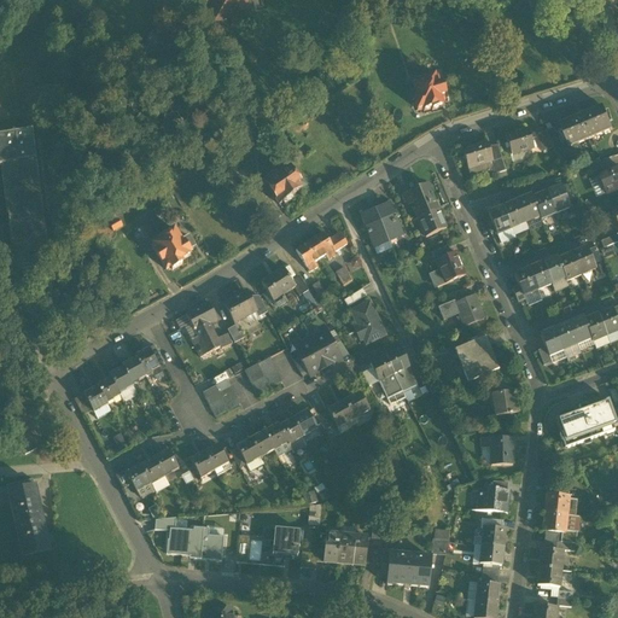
[(255,19),(251,3),(250,0),(205,0),(208,5),(210,4),(211,11),(213,11),(215,24),(231,22),(232,25),(250,22),(249,21),(255,19)]
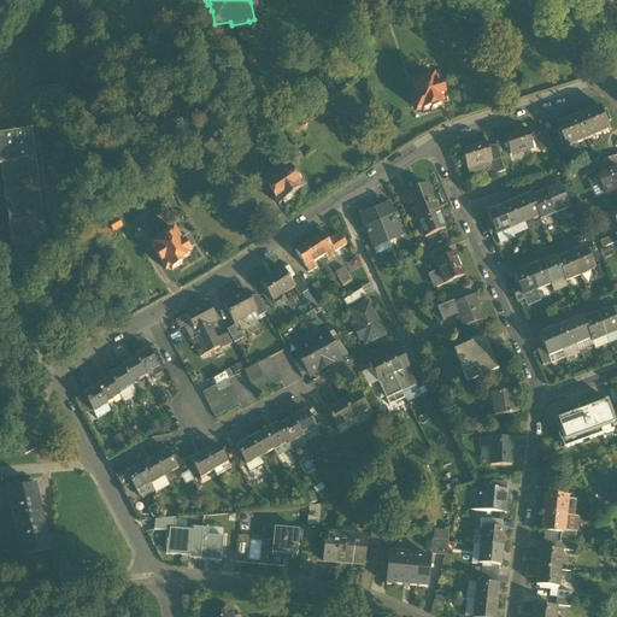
[(545,7),(547,13),(569,5),(568,3),(574,0),(539,0),(541,6),(545,7)]
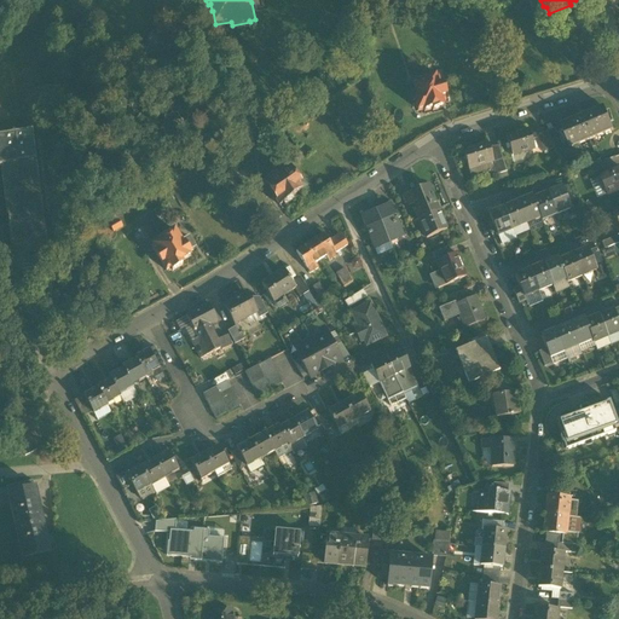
[(423,109),(424,111),(432,109),(433,110),(443,108),(441,103),(446,102),(445,97),(441,85),(441,86),(438,76),(435,77),(434,77),(423,80),(424,82),(414,86),(415,91),(409,93),(411,102),(415,100),(417,111),(423,109)]
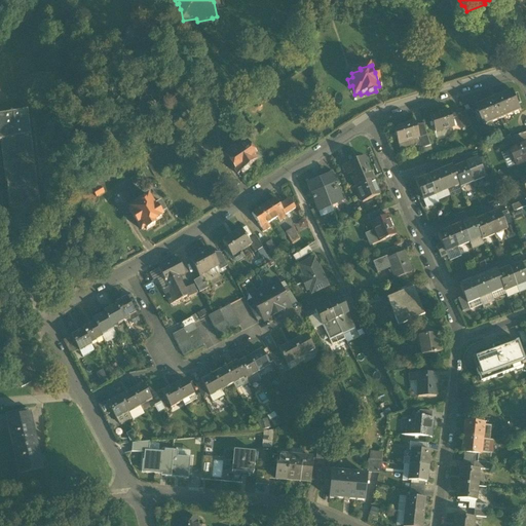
[(477,107),(484,125),(521,109),(514,91),(477,107)]
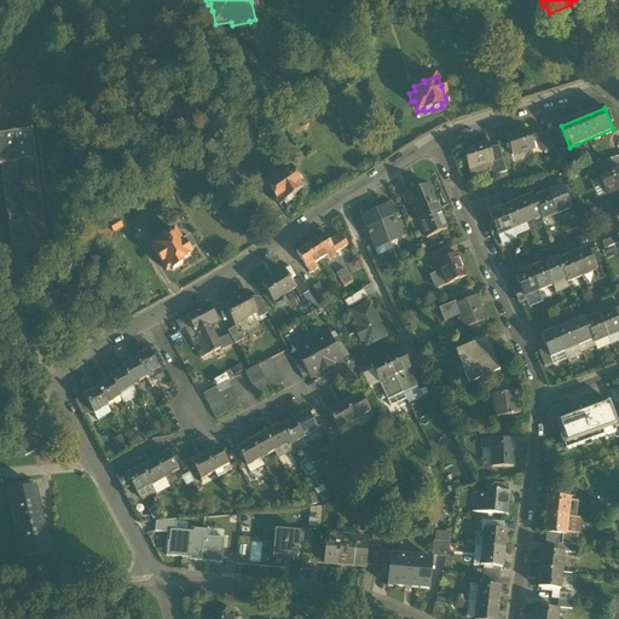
[(507,138),(512,156),(534,149),(528,131),(507,138)]
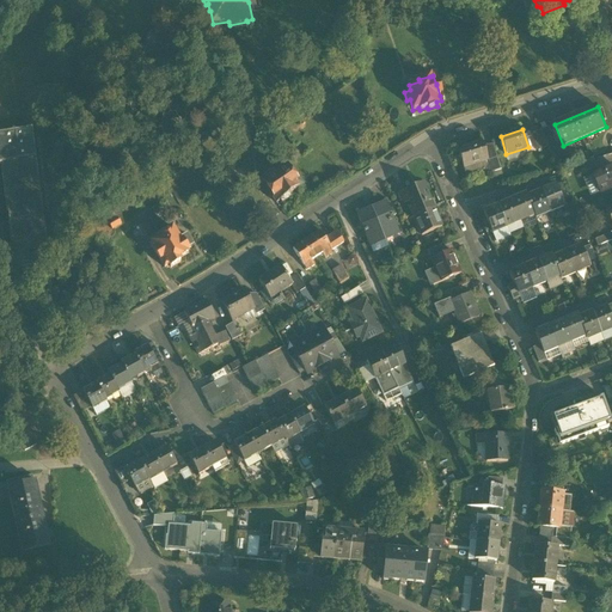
[(531,135),(537,152),(550,146),(543,129),(531,135)]
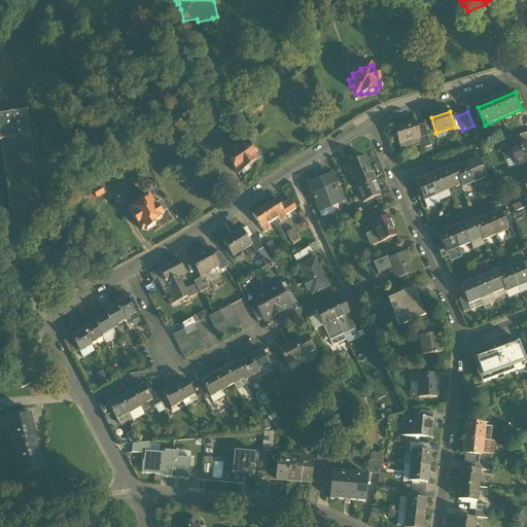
[(0,143),(1,144),(10,218),(18,217),(41,214),(27,114),(0,117),(0,143)]
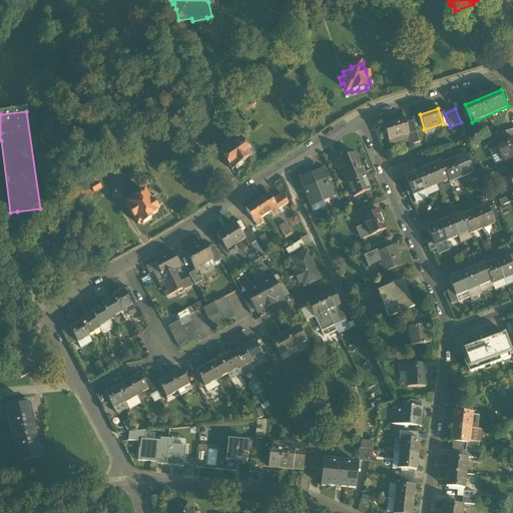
[(384,125),(389,140),(409,134),(407,127),(404,119),(384,125)]
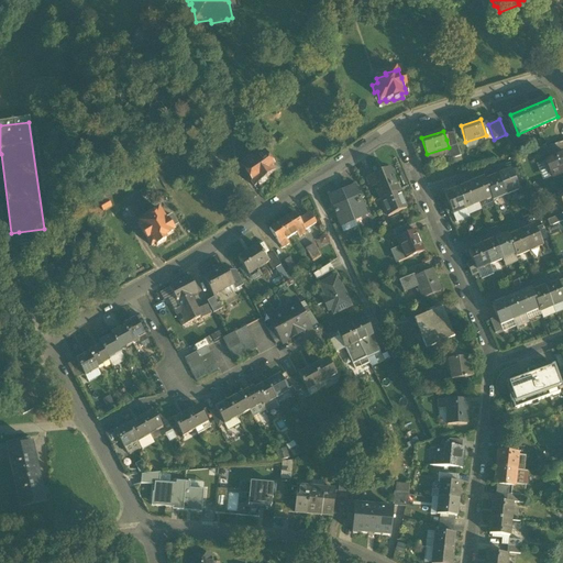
[(450,154),(452,159),(461,156),(455,136),(446,140),(449,147),(450,154)]
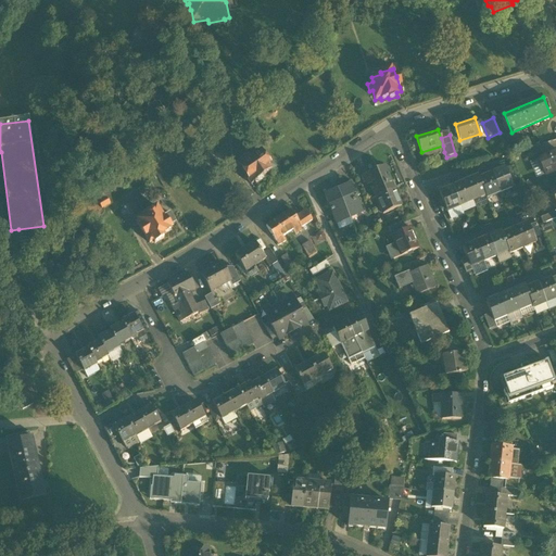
[(528,148),(530,154),(542,151),(540,144),(528,148)]
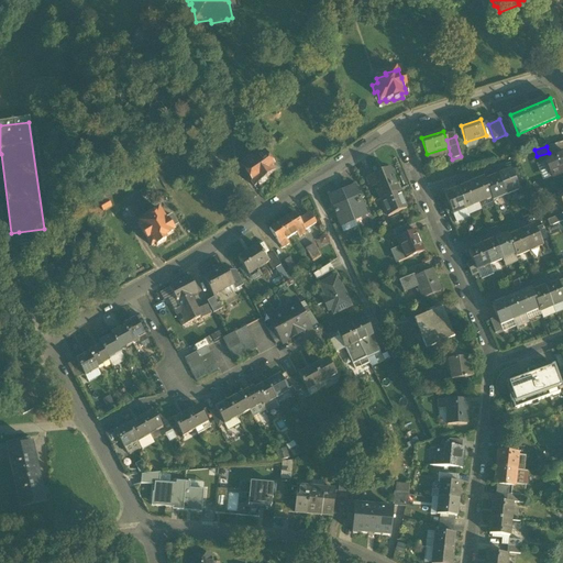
[(450,154),(449,147),(427,154),(429,161),(450,154)]
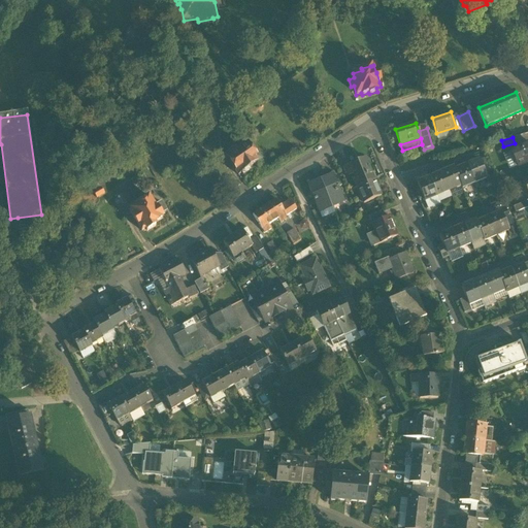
[(527,142),(513,150),(519,165),(527,161),(527,142)]
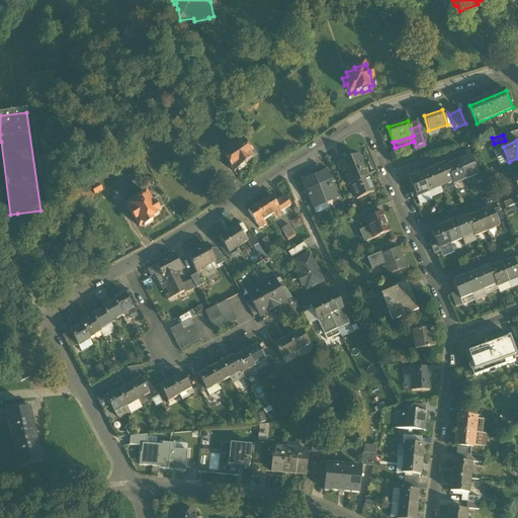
[(183,146),(186,152),(193,148),(190,142),(183,146)]
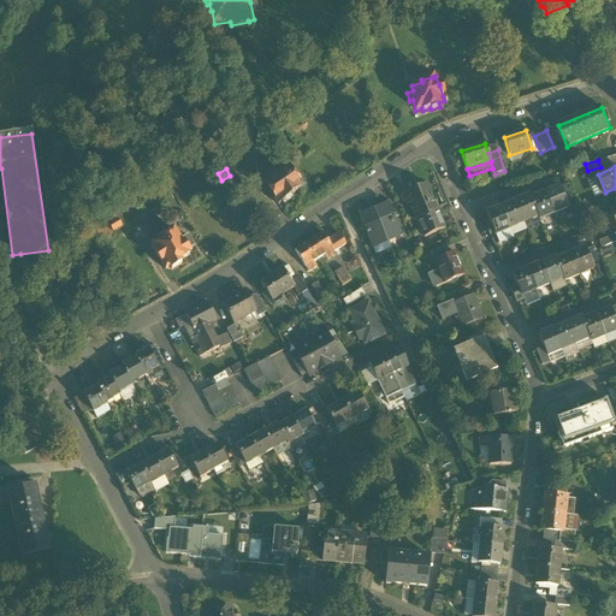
[(262,182),(278,205),(282,202),(283,205),(291,199),(290,196),(298,190),(304,185),(300,178),(296,181),(289,169),(285,171),(285,170),(279,173),(277,171),(262,182)]
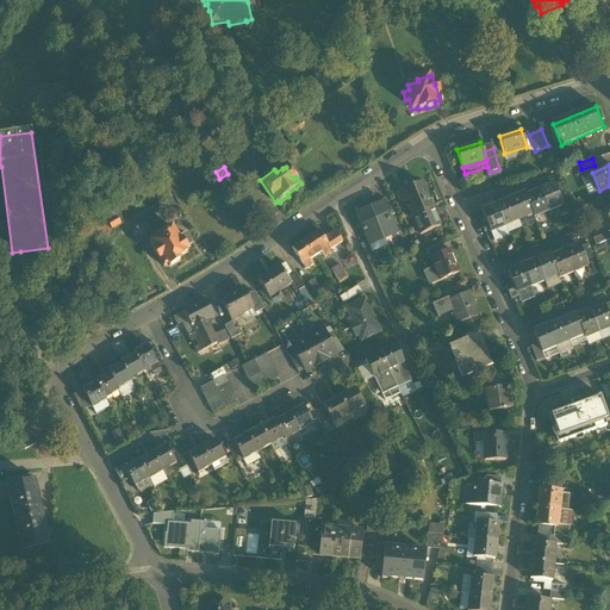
[(589,195),(599,191),(592,173),(582,178),(589,195)]
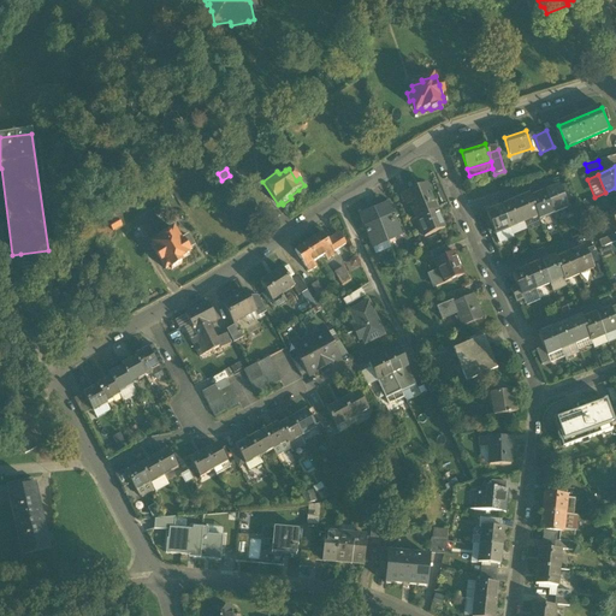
[(415,202),(421,217),(437,209),(426,184),(402,195),(407,206),(415,202)]
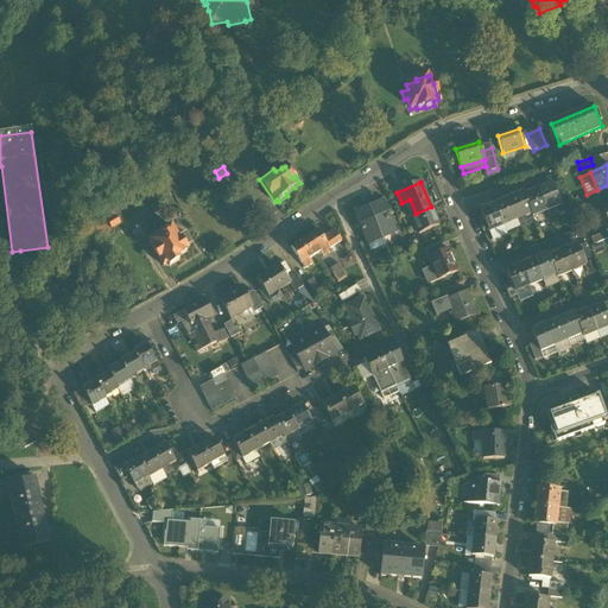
[(559,182),(552,184),(557,198),(565,195),(559,182)]
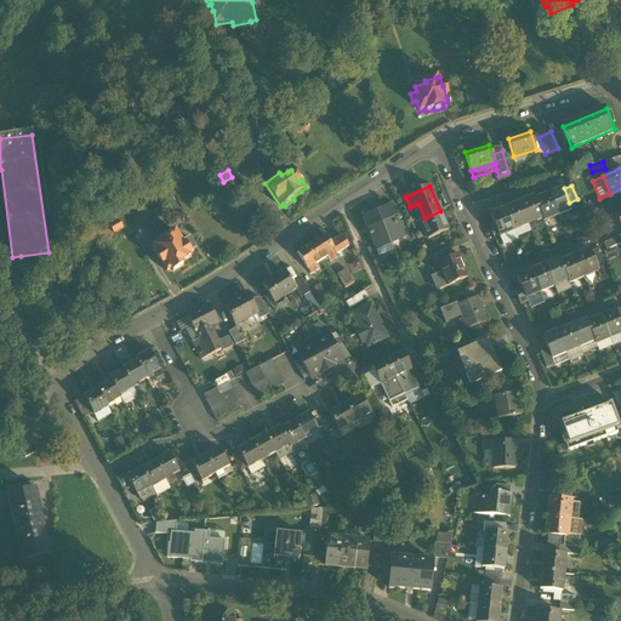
[(564,188),(550,194),(558,215),(573,210),(569,203),(564,188)]
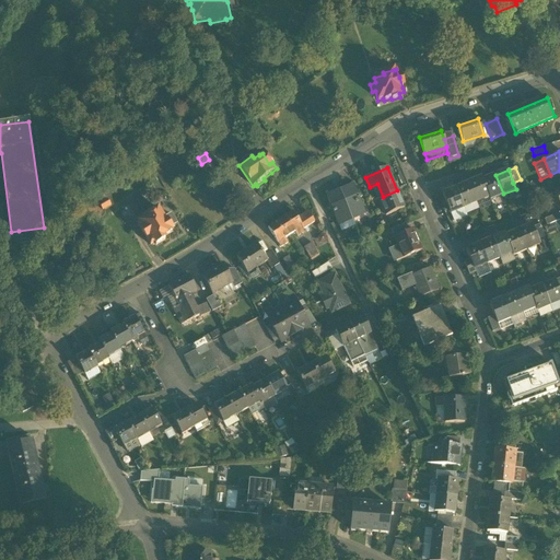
[(490,199),(503,194),(496,175),(482,181),(489,197),(490,199)]
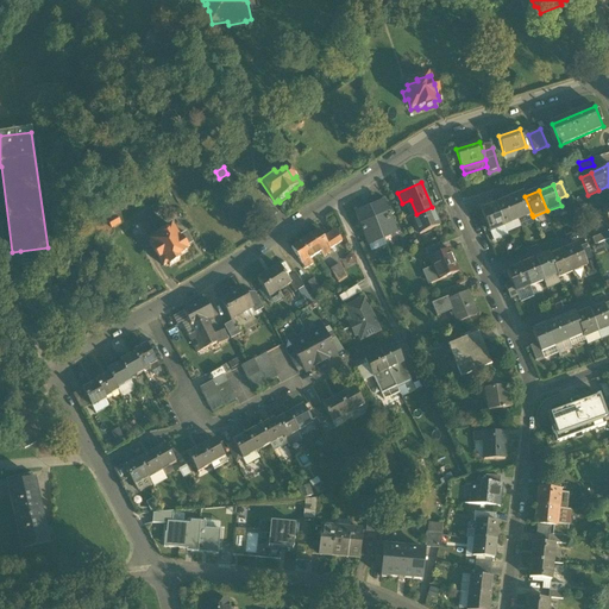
[(519,220),(532,214),(525,196),(523,194),(510,200),(519,220)]
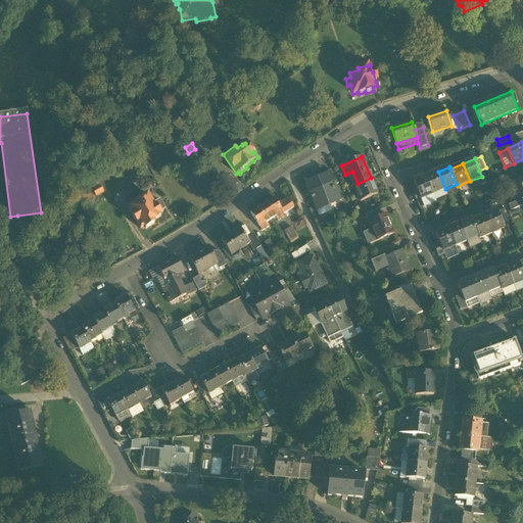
[(433,193),(445,189),(438,172),(426,177),(433,193)]
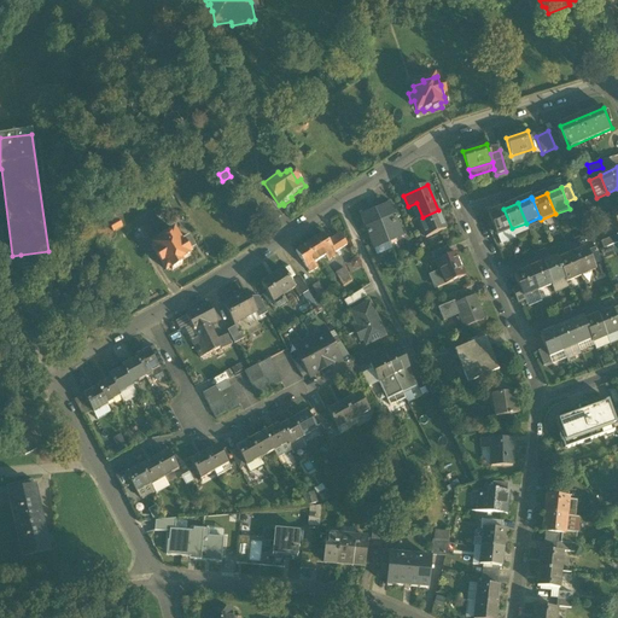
[(391,204),(375,211),(389,242),(404,235),(391,204)]
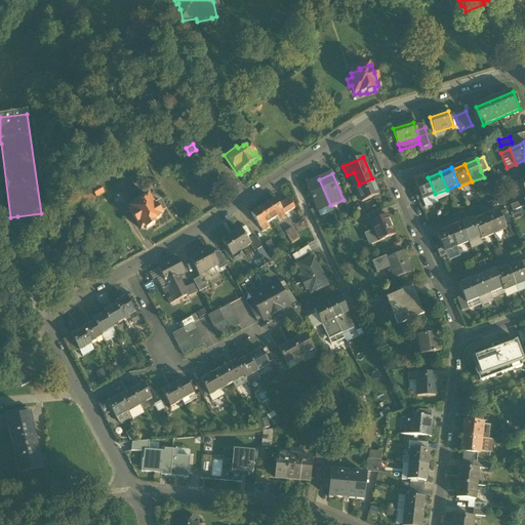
[(422,200),(435,194),(428,177),(415,183),(422,200)]
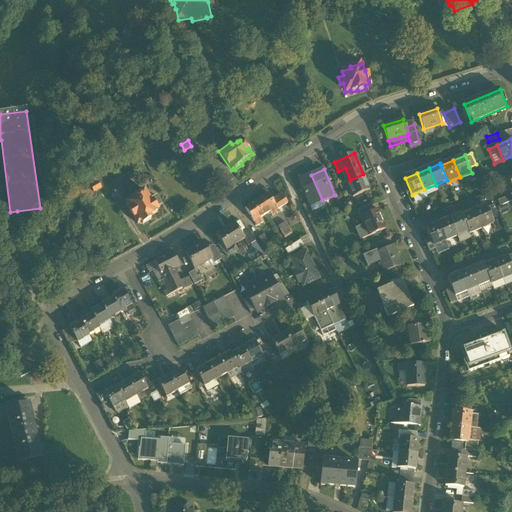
[(369,189),(363,174),(350,180),(347,181),(353,196),(369,189)]
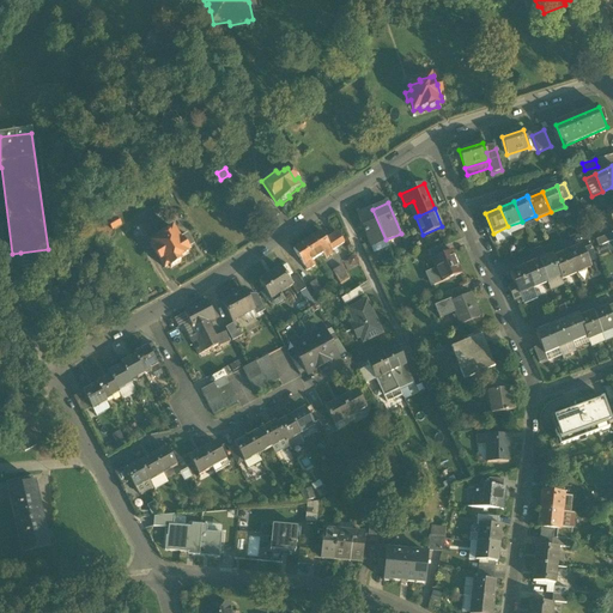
[(370,247),(386,240),(372,210),(358,216),(370,247)]
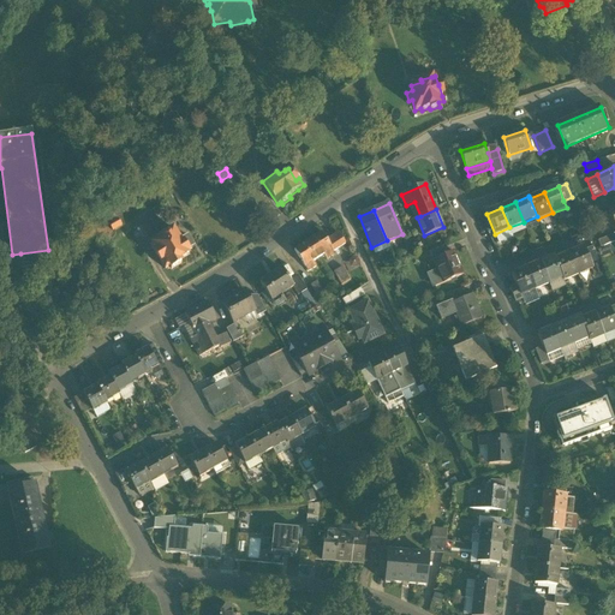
[(105,220),(108,227),(114,224),(111,216),(105,220)]
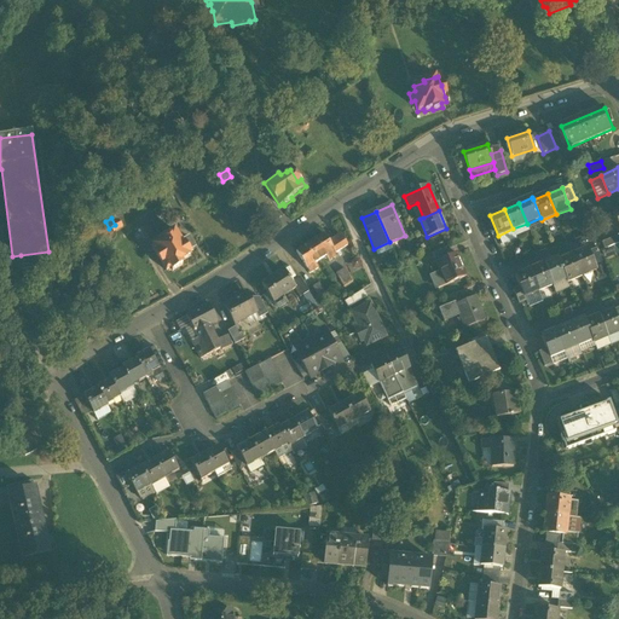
[(527,224),(530,230),(531,232),(545,226),(542,220),(541,218),(527,224)]
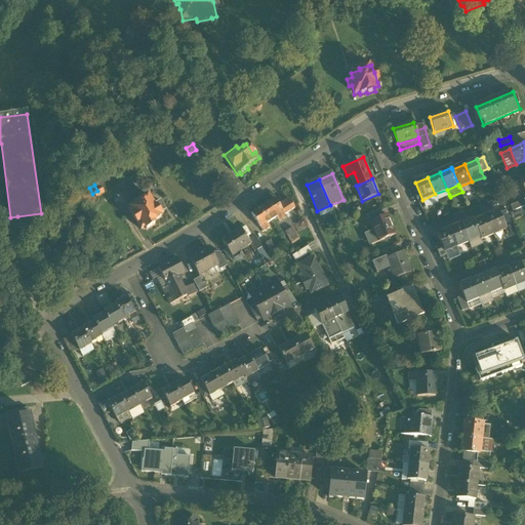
[(99,190),(97,191),(92,194),(95,200),(103,195),(99,190)]
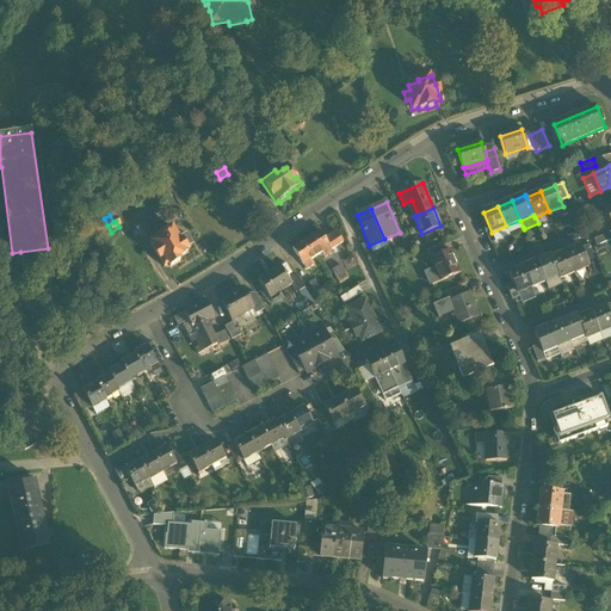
[(506,226),(510,233),(523,227),(520,221),(506,226)]
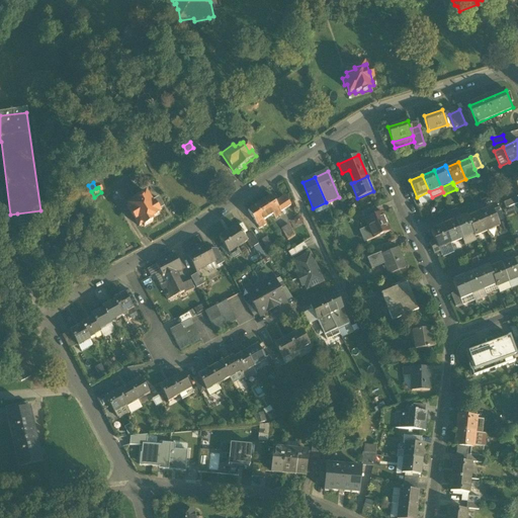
[(432,197),(429,191),(417,197),(420,204),(432,199),(432,197)]
